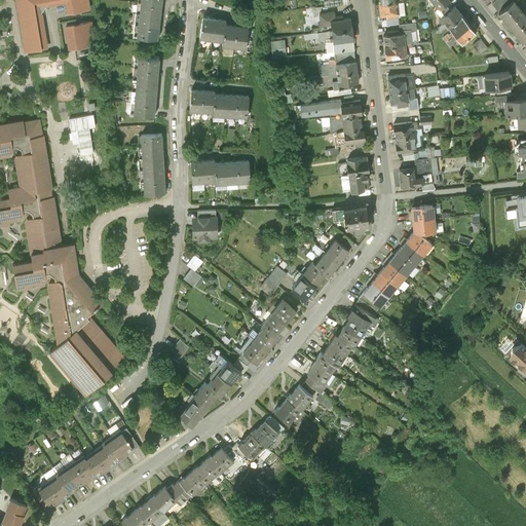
[(16,0),(26,50),(46,47),(40,13),(47,3),(65,1),(67,13),(88,9),(86,0),(16,0)]
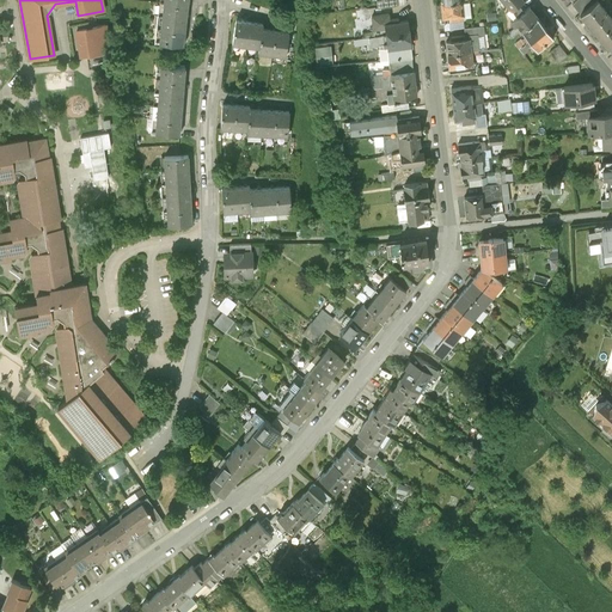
[(464,18),(461,0),(441,2),(442,17),(450,16),(450,19),(464,18)]
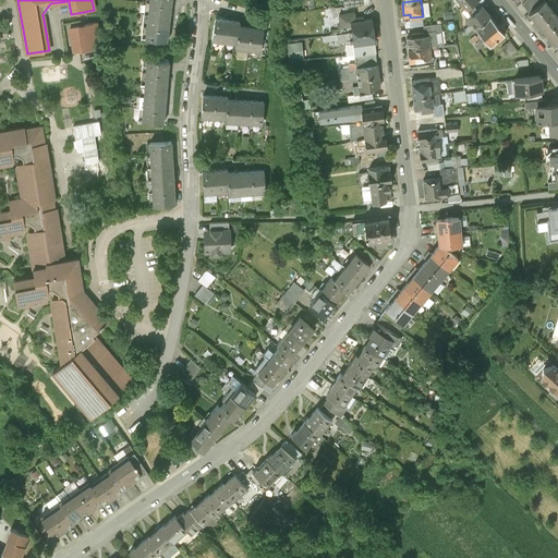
[(475,0),(460,0),(469,11),(474,7),(472,3),(475,0)]
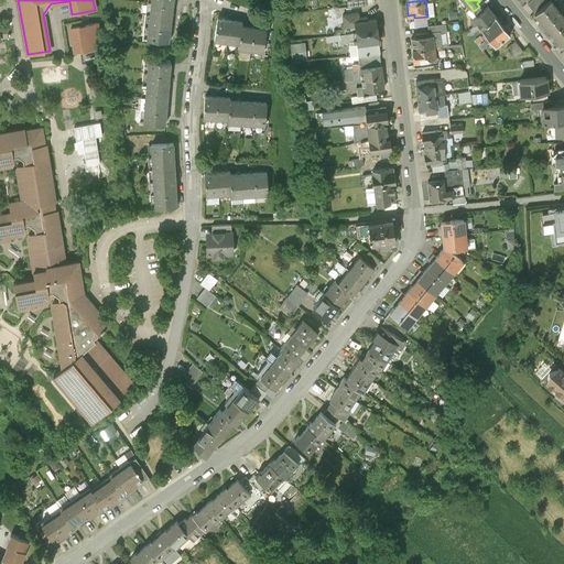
[(528,1),(535,11),(549,1),(548,0),(529,0),(529,1),(528,1)]
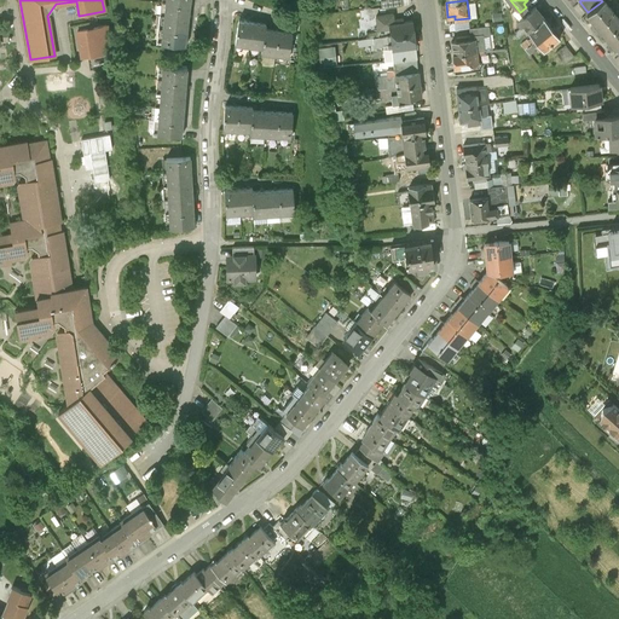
[(588,13),(601,32),(618,18),(603,0),(602,1),(588,12),(588,13)]
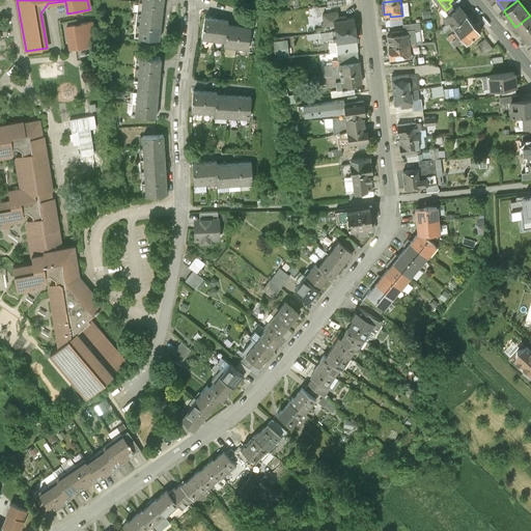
[(163,4),(143,2),(142,12),(162,15),(163,4)]
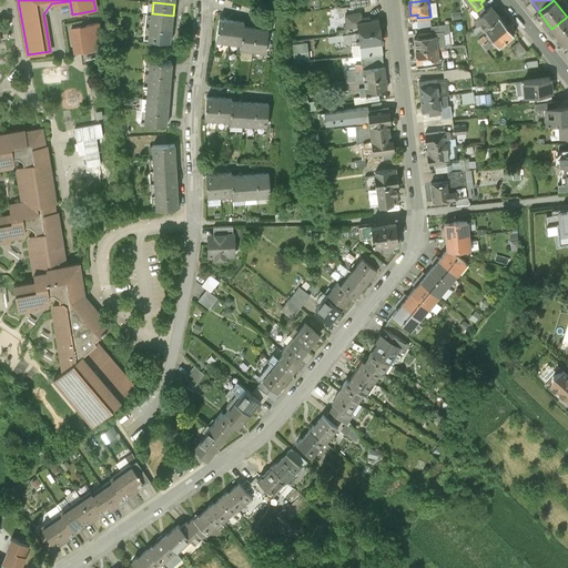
[(484,26),(484,27),(497,16),(490,7),(485,10),(483,7),(477,11),(479,14),(474,19),(478,23),(480,22),(484,26)]
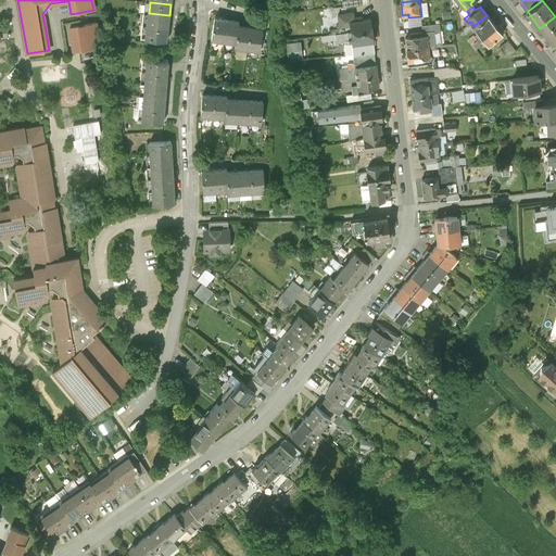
[(355,21),(354,17),(353,11),(337,13),(339,28),(350,27),(349,22),(355,21)]
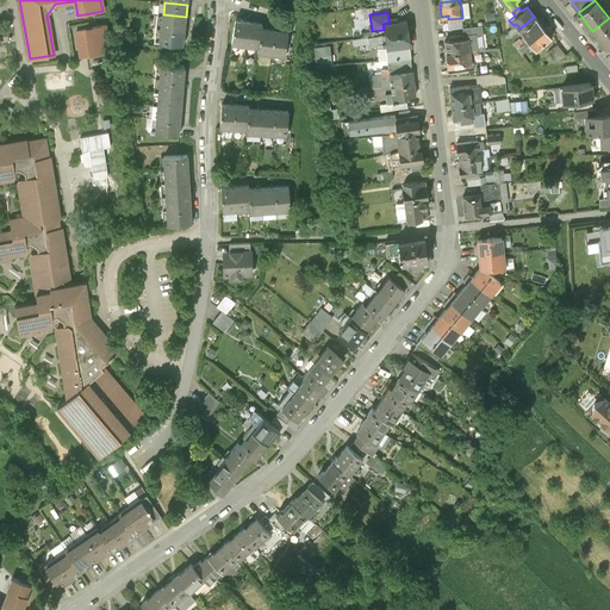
[(186,17),(163,14),(161,29),(185,31),(186,17)]
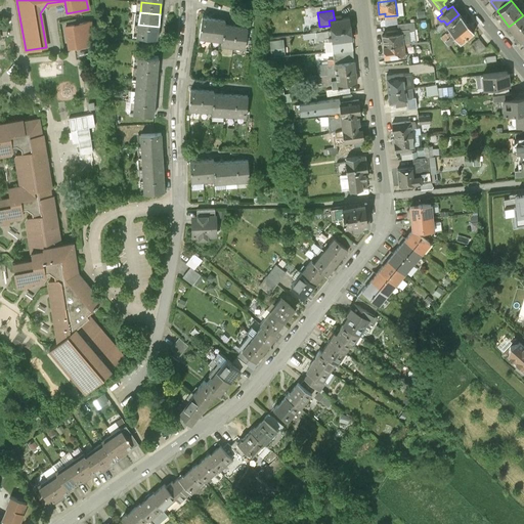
[(450,30),(453,33),(467,22),(460,13),(459,14),(446,25),(450,30)]
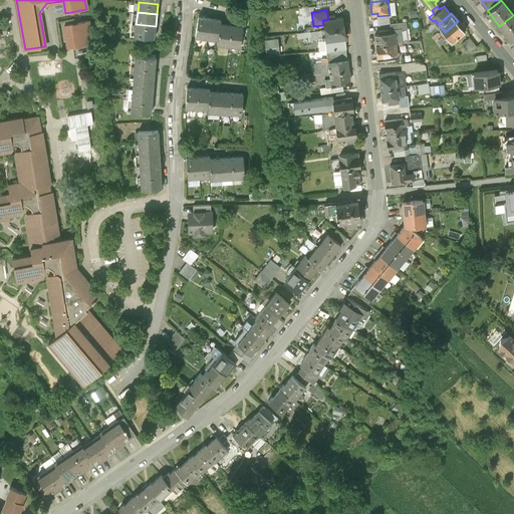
[(323,25),(313,26),(314,30),(324,29),(343,26),(342,16),(334,17),(334,15),(327,16),(328,19),(322,20),(323,25)]
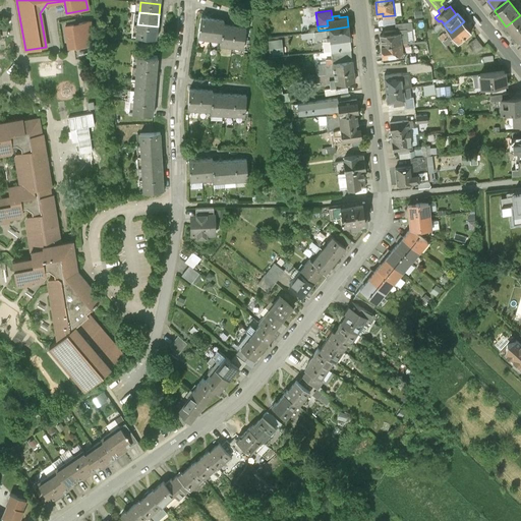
[(506,26),(518,41),(520,38),(520,16),(520,15),(506,26)]
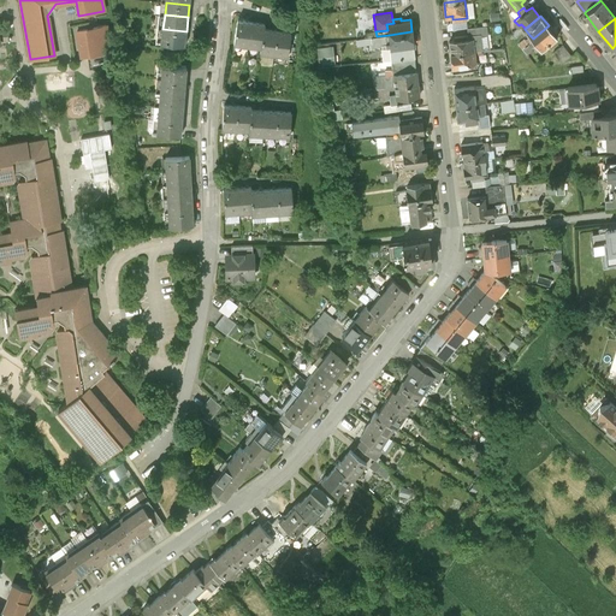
[(252,23),(237,21),(235,45),(248,47),(252,23)]
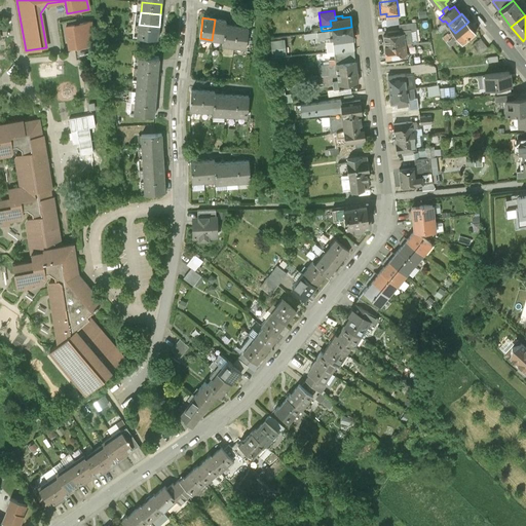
[(226,22),(215,20),(212,40),(223,41),(225,26),(226,22)]
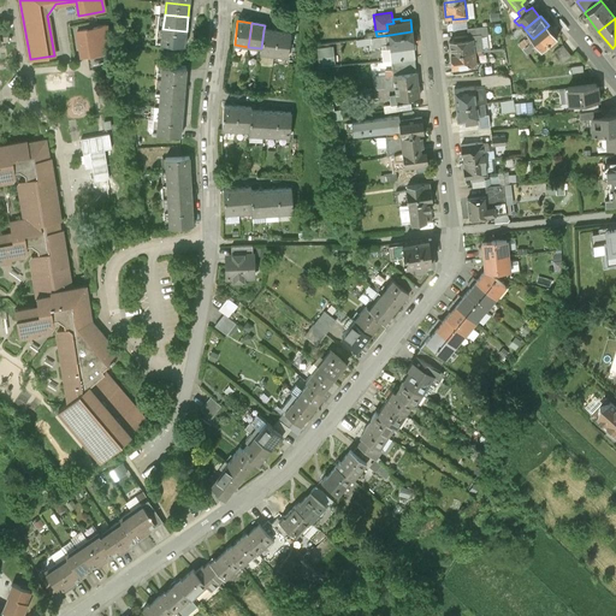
[(514,37),(525,28),(521,24),(519,25),(514,29),(514,30),(510,33),(514,37)]
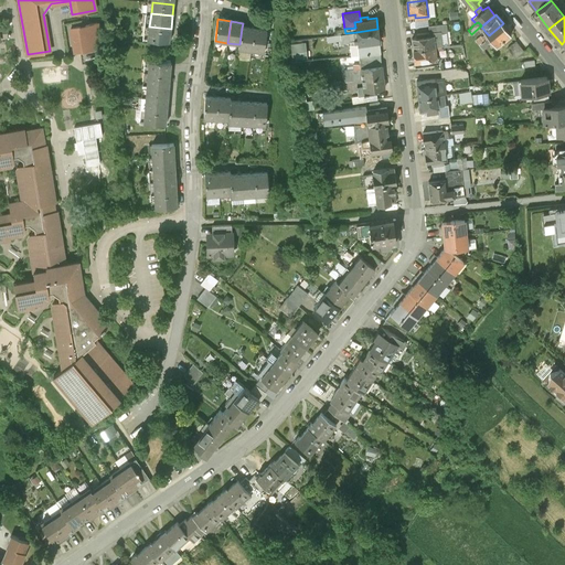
[(492,40),(497,45),(511,34),(503,23),(489,35),(492,40)]
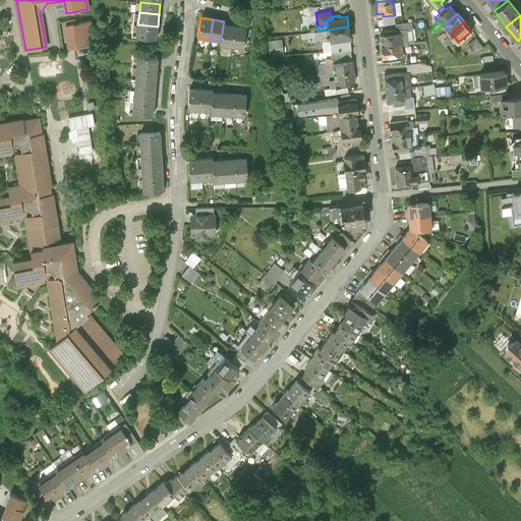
[(90,22),(64,26),(68,48),(94,44),(90,22)]
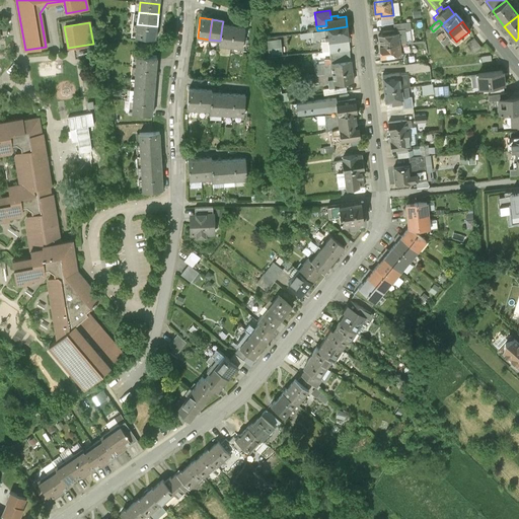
[(157,26),(137,24),(136,36),(156,39),(157,26)]
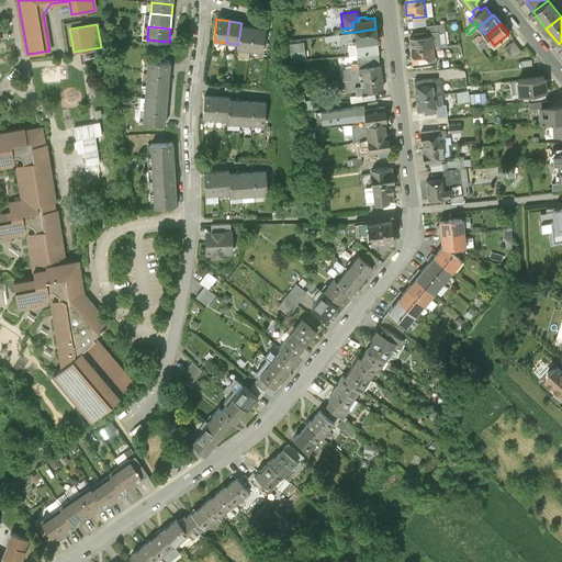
[(253,29),(240,27),(238,44),(237,48),(249,51),(253,29)]
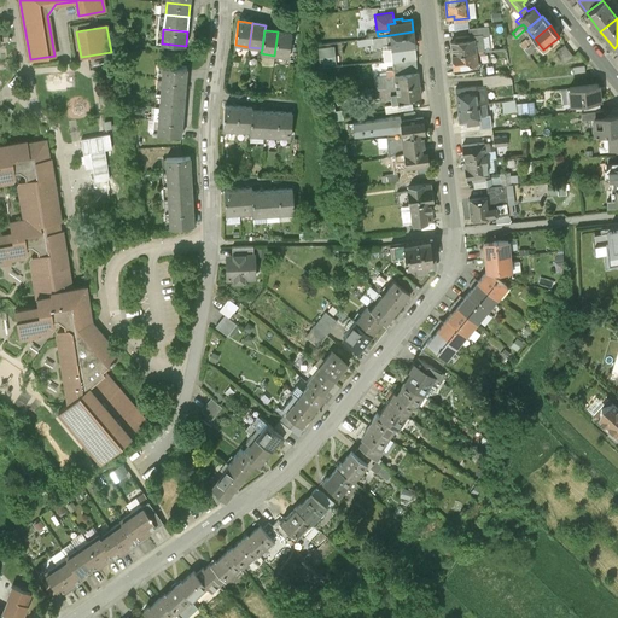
[(291,34),(278,31),(274,56),(289,57),(291,34)]
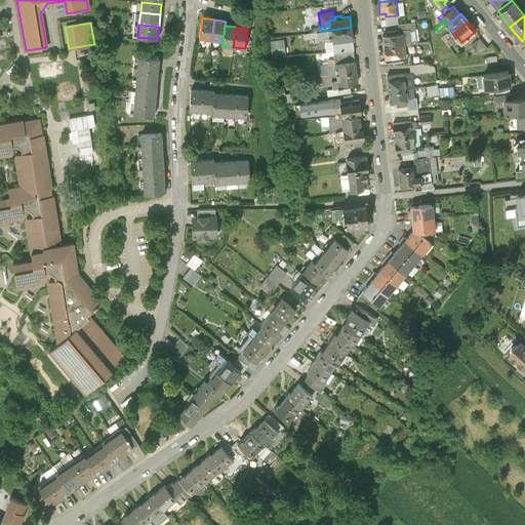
[(351,27),(331,30),(332,37),(329,37),(329,40),(332,40),(333,50),(352,48),(353,48),(351,27)]
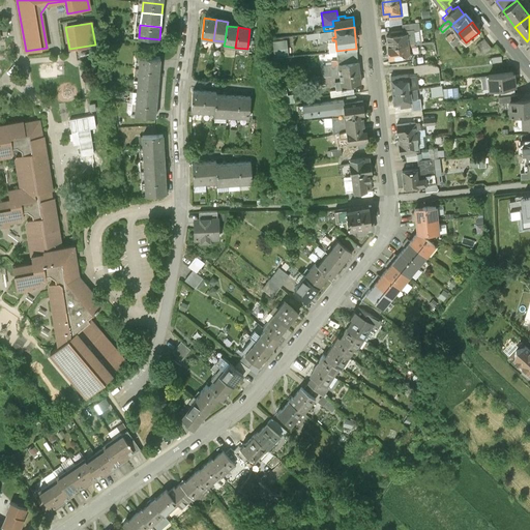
[(391,31),(386,31),(387,45),(414,41),(413,29),(413,27),(403,28),(390,28),(391,31)]
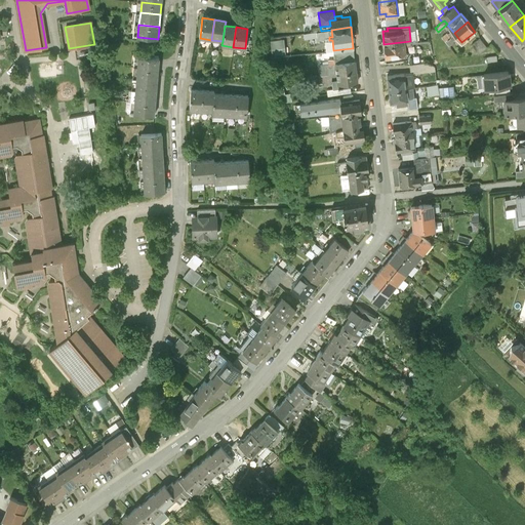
[(454,33),(451,30),(447,33),(446,32),(441,36),(445,40),(454,33)]
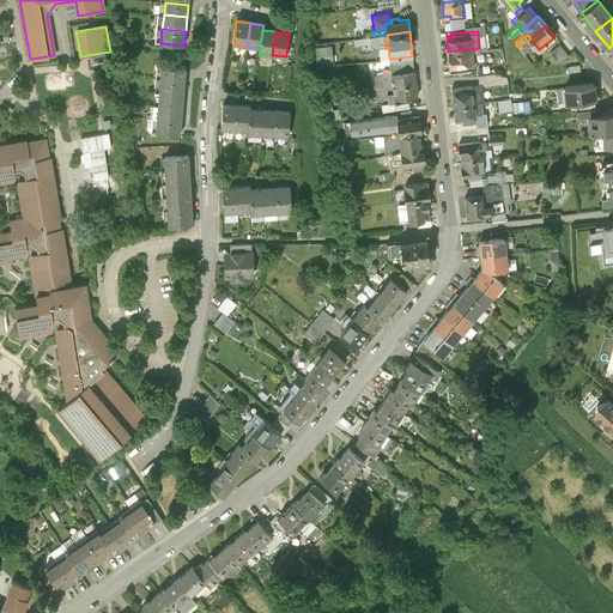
[(534,43),(530,38),(520,47),(523,53),(529,48),(528,47),(534,43)]
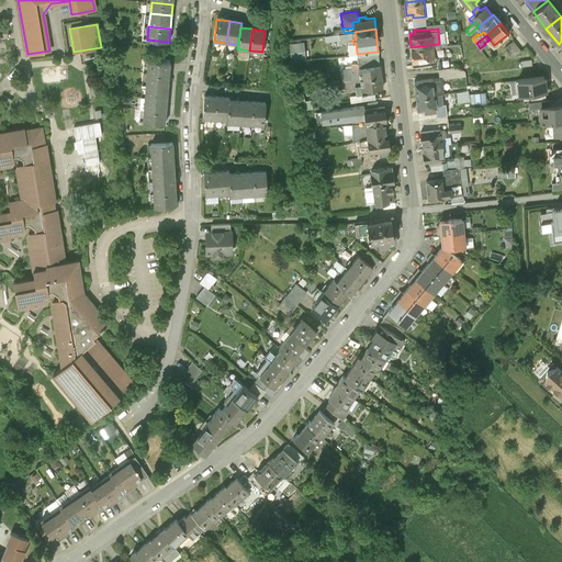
[(292,53),(305,52),(304,38),(291,40),(292,53)]
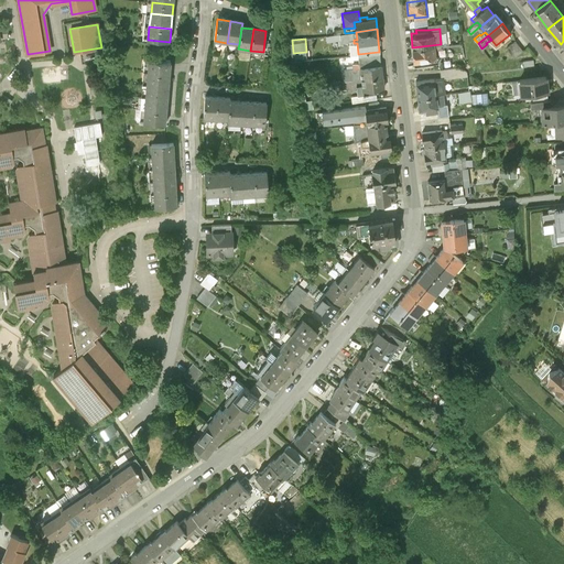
[(523,50),(516,40),(506,47),(513,56),(523,50)]
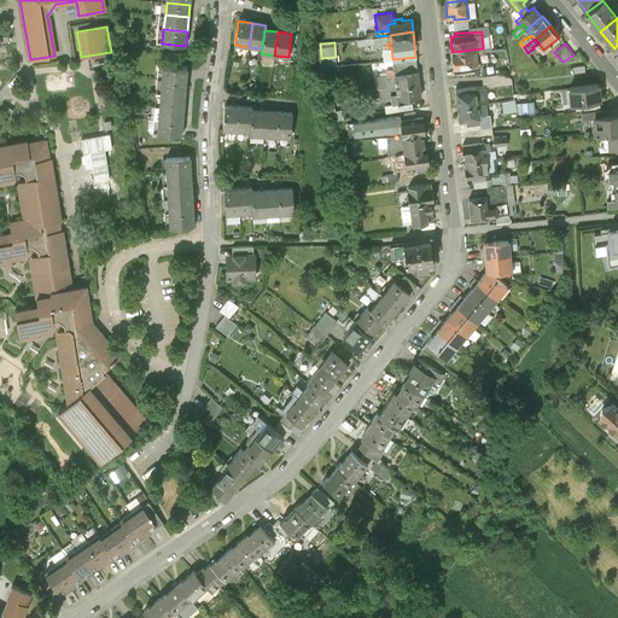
[(484,53),(483,48),(452,52),(454,71),(481,69),(481,62),(477,62),(476,54),(484,53)]
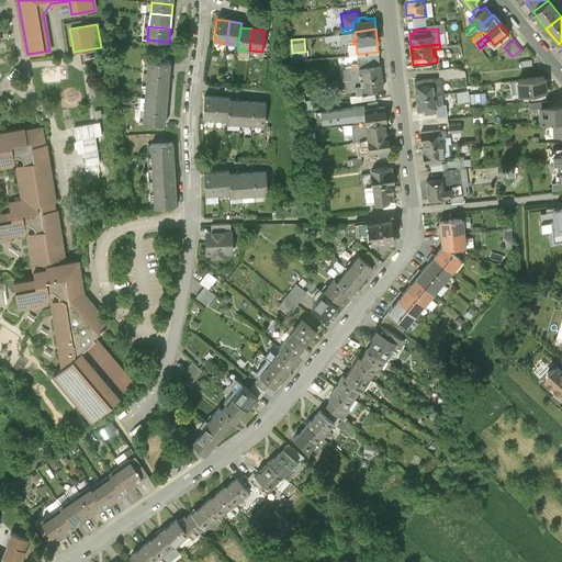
[(370,60),(377,60),(377,52),(357,54),(358,63),(361,62),(361,63),(370,62),(370,60)]
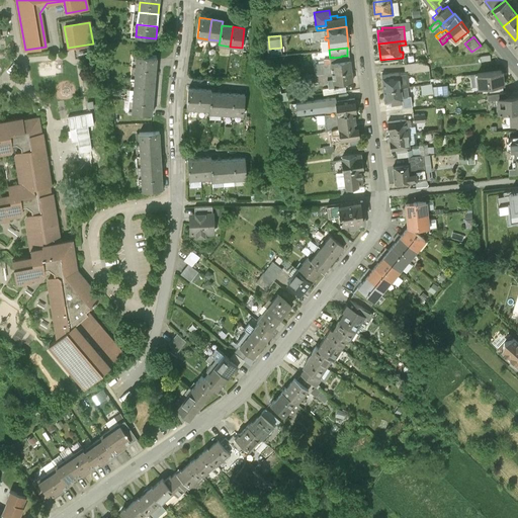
[(157,57),(137,55),(136,68),(156,70),(157,57)]
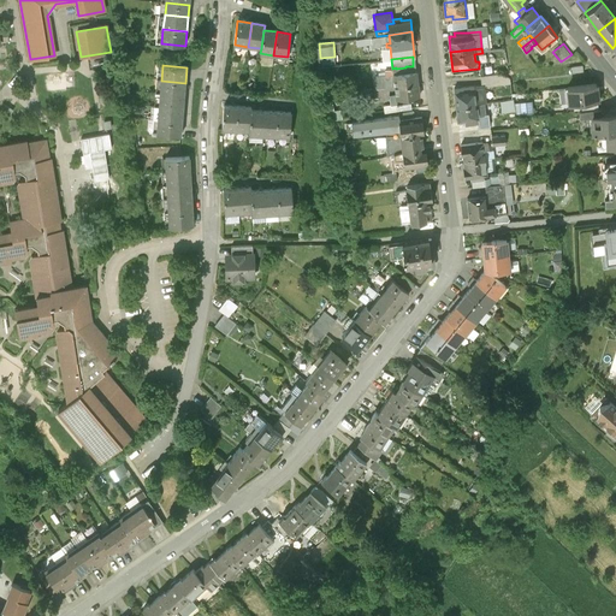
[(395,86),(418,83),(416,70),(414,71),(413,66),(406,66),(406,67),(396,69),(396,67),(392,69),(385,69),(386,75),(375,76),(377,87),(395,86)]
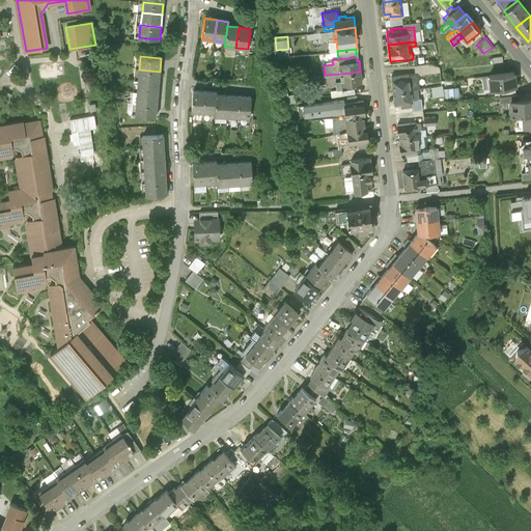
[(418,74),(440,72),(440,66),(432,62),(414,64),(415,70),(415,72),(417,72),(418,74)]
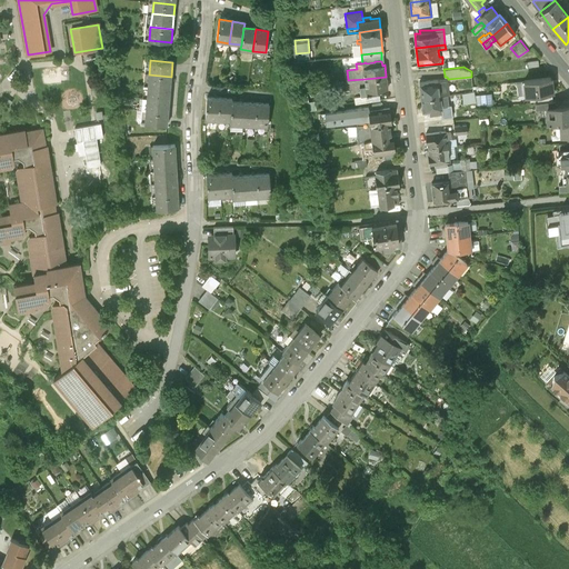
[(171,77),(149,75),(148,87),(170,88),(171,77)]
